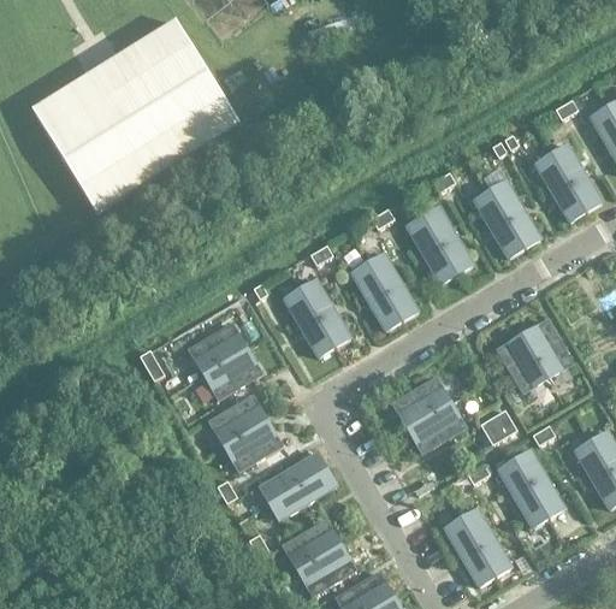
[(176,19),(120,54),(33,108),(96,211),(240,122),(176,19)]
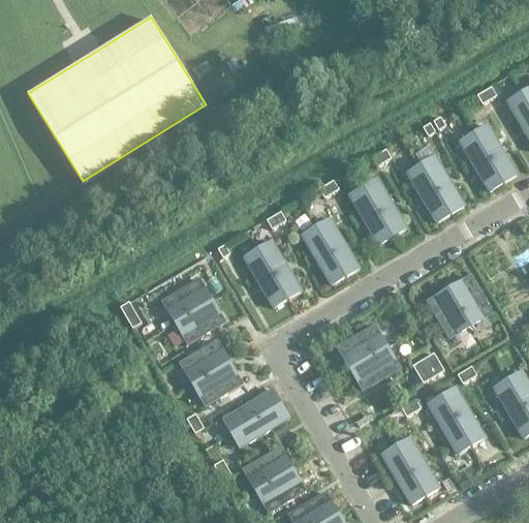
[(496,93),(491,84),(485,88),(490,97),(496,93)]
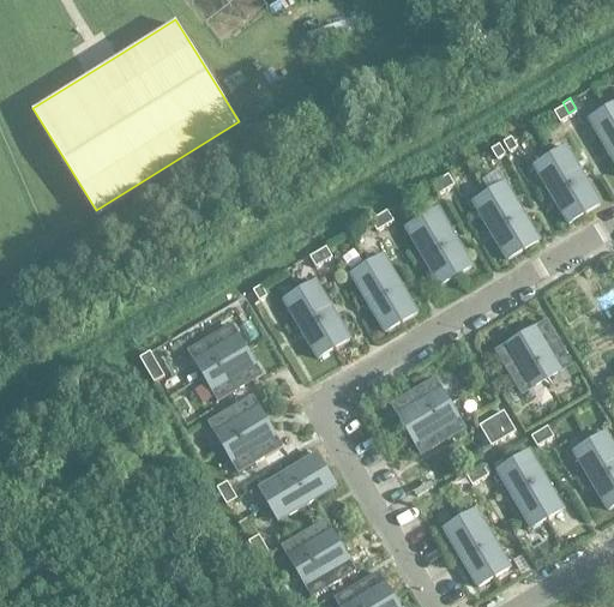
[(560,118),(569,113),(563,102),(554,107),(560,118)]
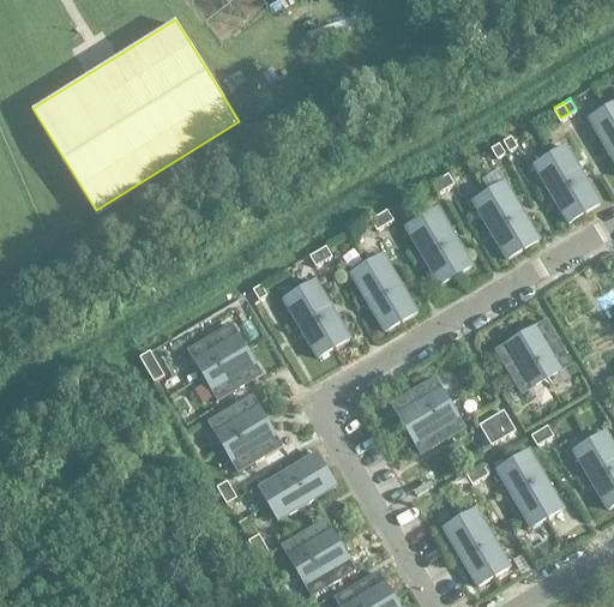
[(613,157),(613,120),(605,104),(588,115),(613,157)]
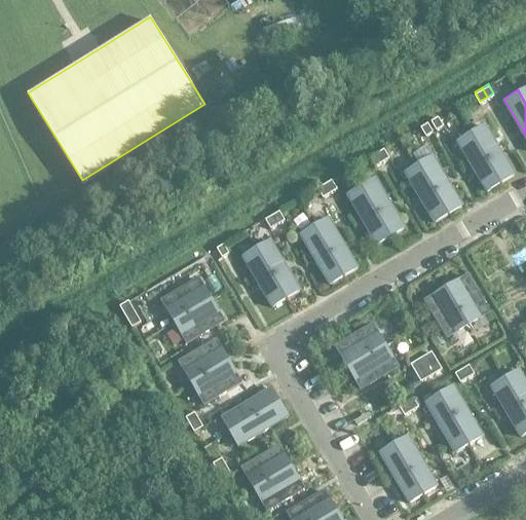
[(430,118),(436,126),(443,122),(438,113),(430,118)]
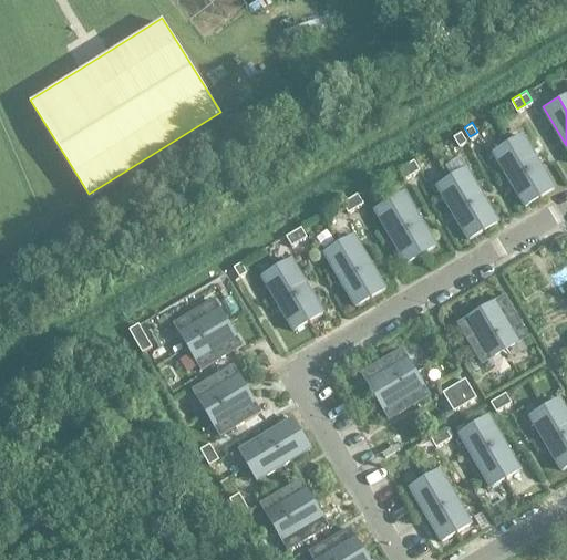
[(453,133),(459,143),(466,138),(461,128),(453,133)]
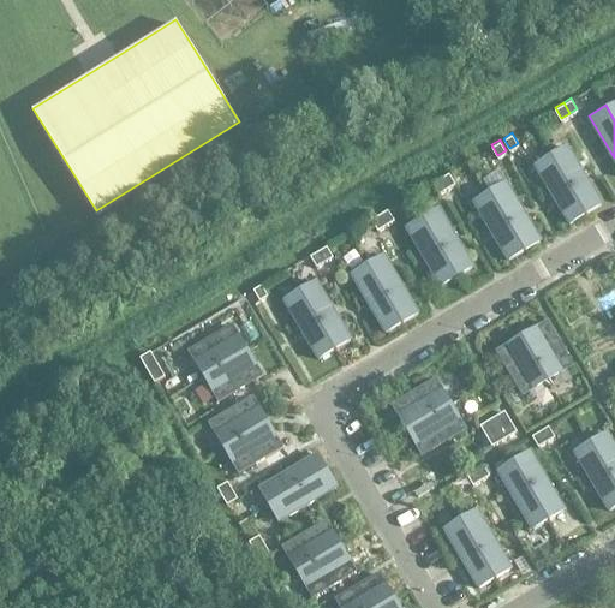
[(550,152),(585,209),(602,200),(567,142),(550,152)]
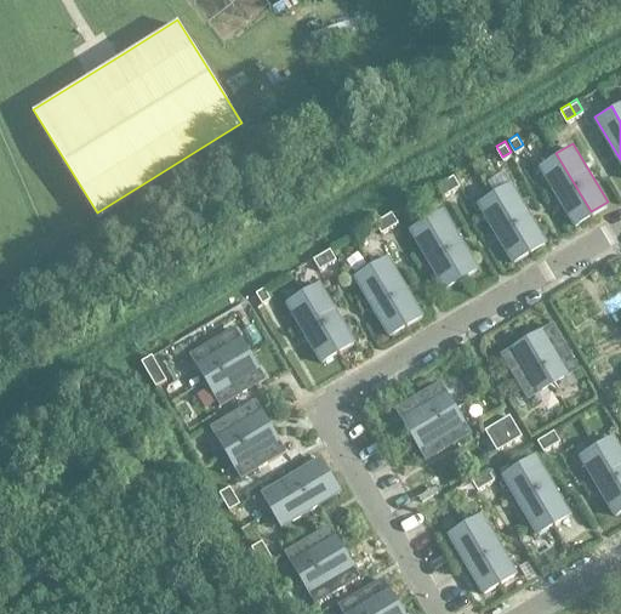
[(574,221),(591,211),(556,153),(540,163),(574,221)]
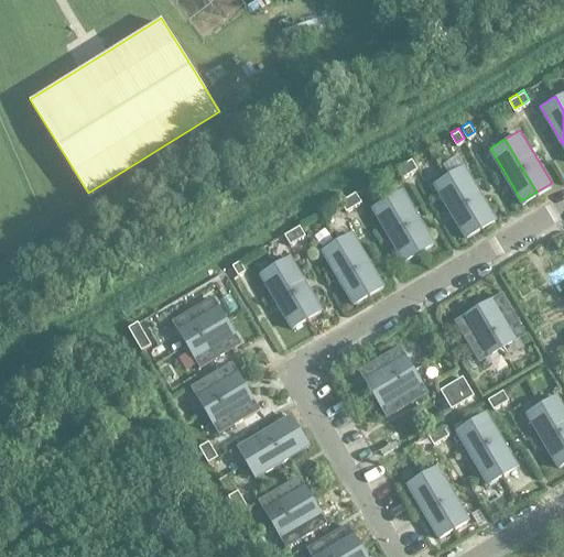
[(412,156),(404,161),(410,170),(418,165),(412,156)]
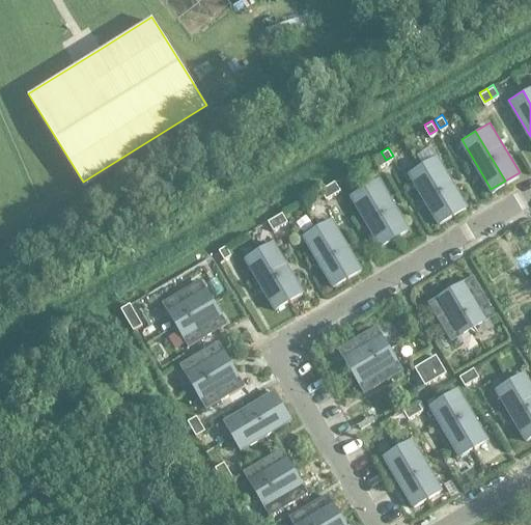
[(379,164),(386,160),(381,152),(373,156),(379,164)]
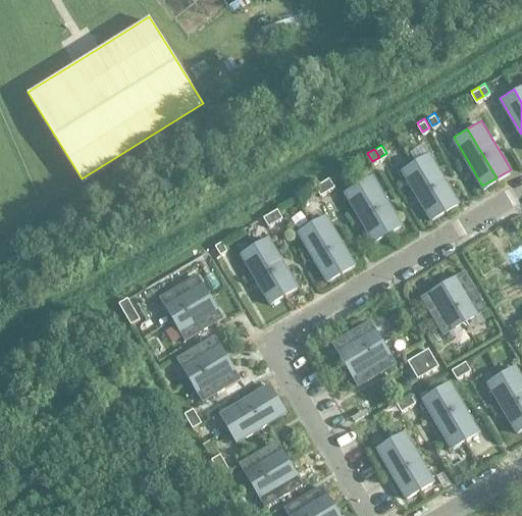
[(429,151),(415,159),(445,209),(459,200),(429,151)]
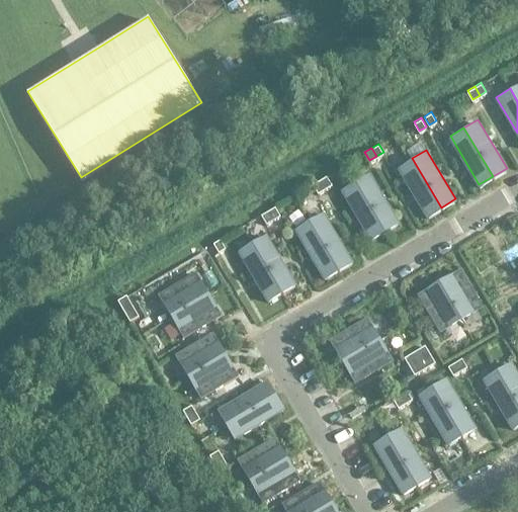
[(427,216),(441,207),(412,158),(399,167),(427,216)]
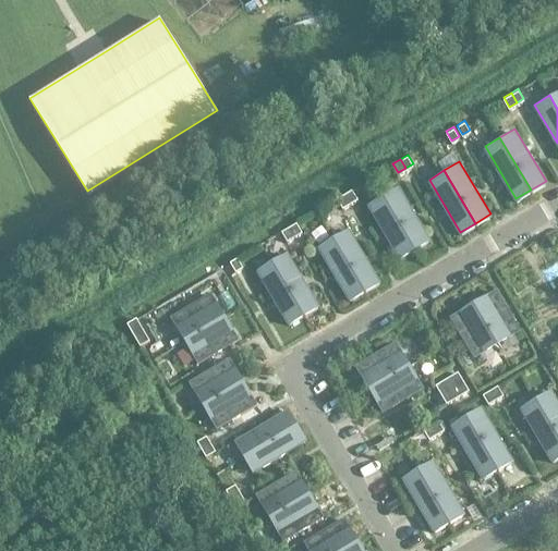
[(383,194),(414,246),(429,237),(398,185),(383,194)]
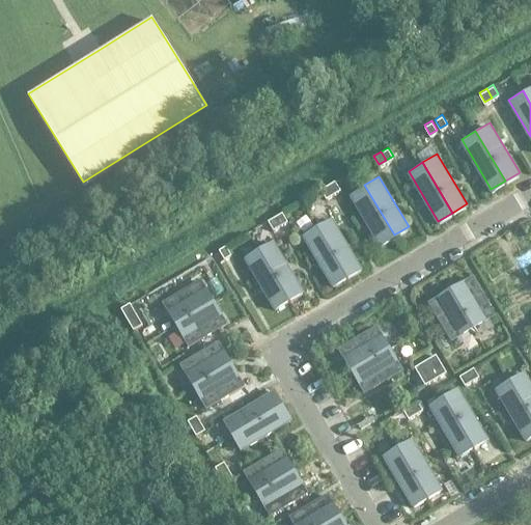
[(335,178),(328,183),(333,191),(340,187),(335,178)]
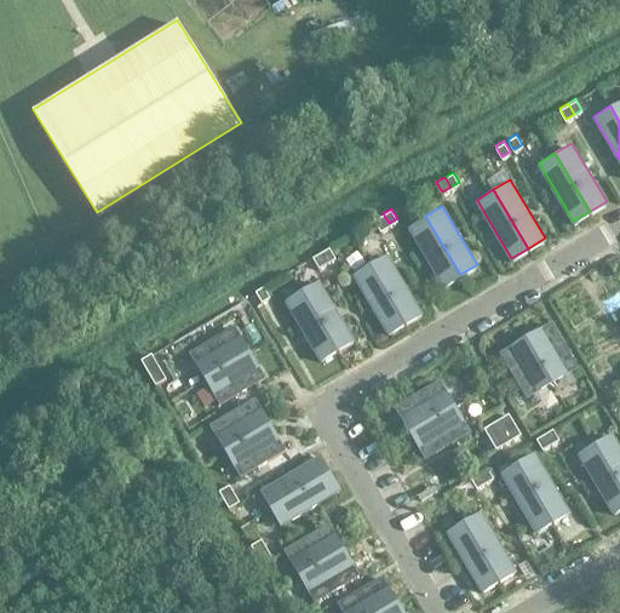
[(380,229),(389,223),(383,213),(374,218),(380,229)]
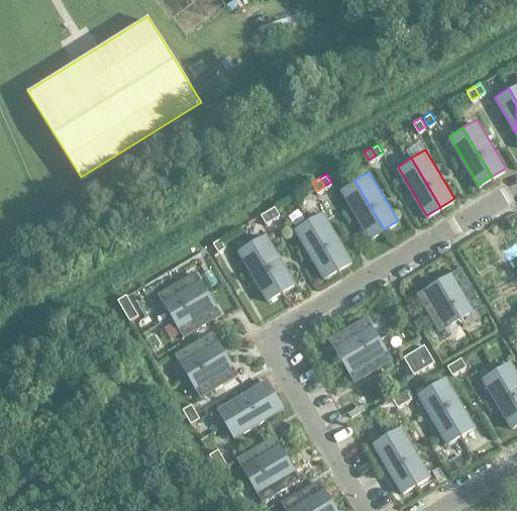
[(370,236),(384,228),(354,180),(341,188),(370,236)]
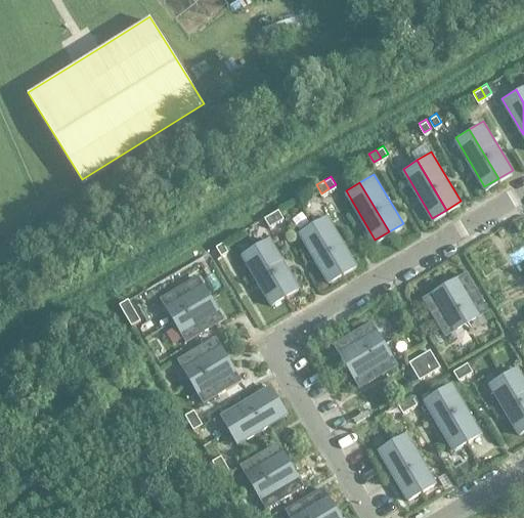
[(278,207),(271,211),(276,220),(284,216),(278,207)]
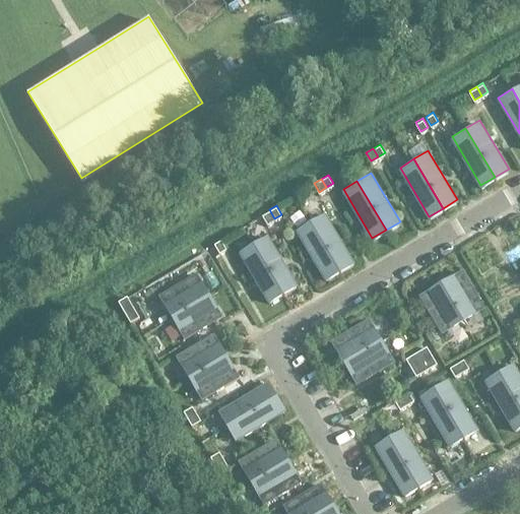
[(267,222),(274,218),(269,209),(262,213),(267,222)]
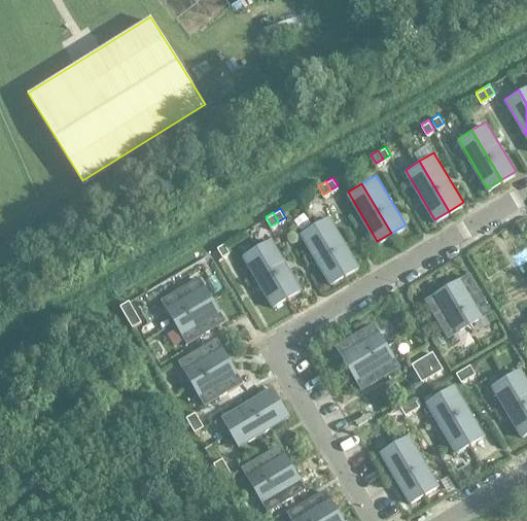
[(315,223),(344,273),(358,265),(328,215),(315,223)]
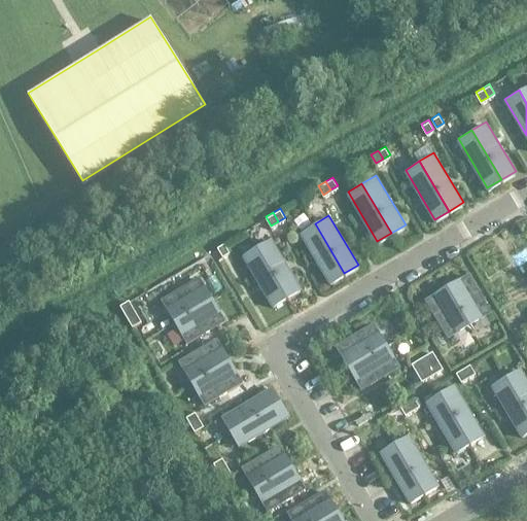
[(329,281),(344,273),(315,223),(301,232),(329,281)]
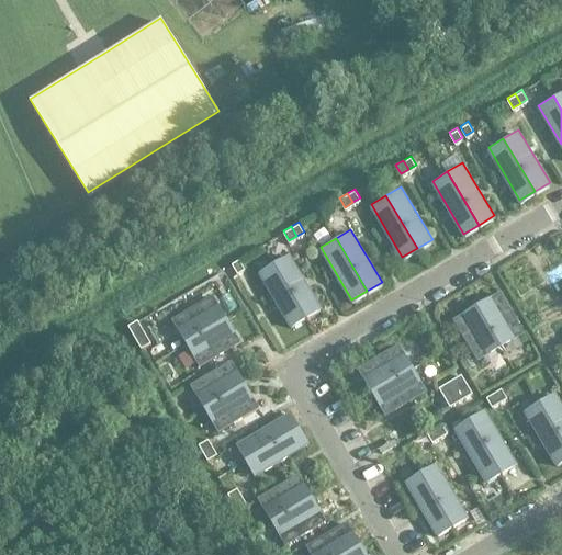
[(274,261),(305,315),(321,305),(289,252),(274,261)]
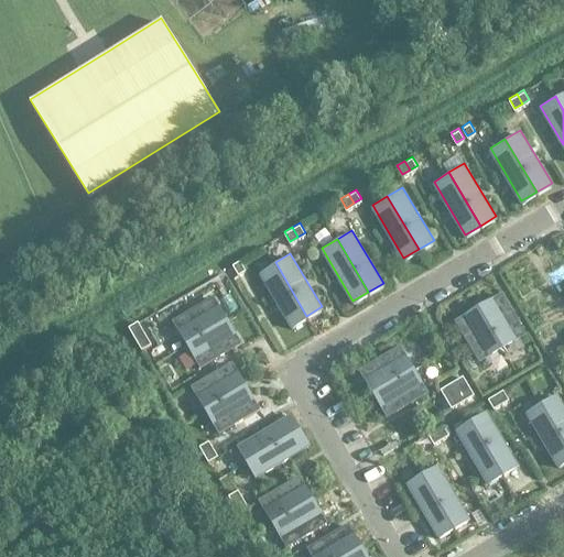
[(232,262),(238,272),(246,268),(240,258),(232,262)]
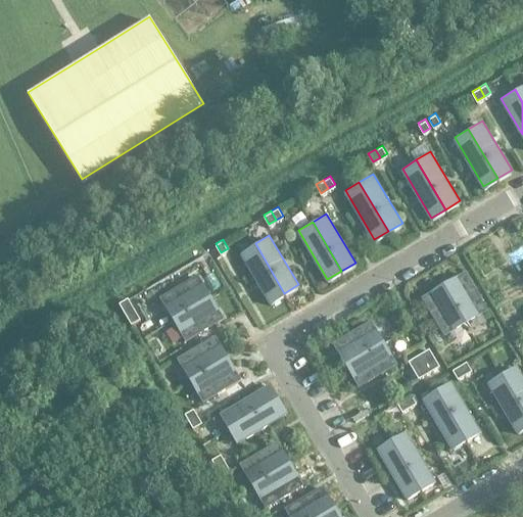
[(270,301),(284,293),(255,243),(241,252),(270,301)]
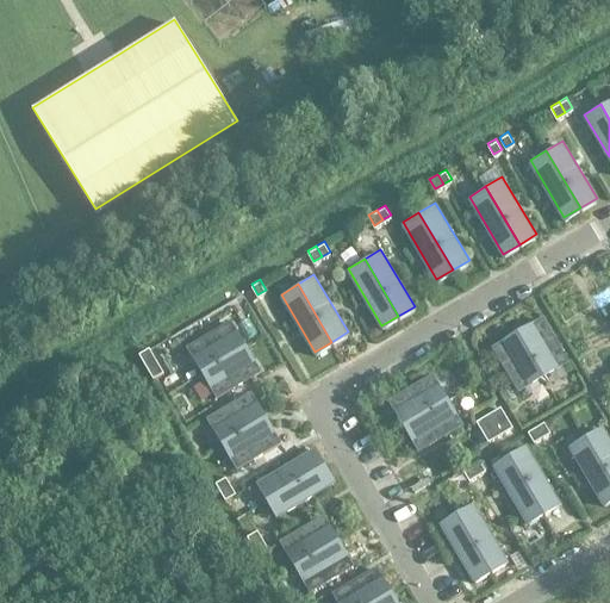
[(542,315),(517,329),(542,373),(567,358),(542,315)]
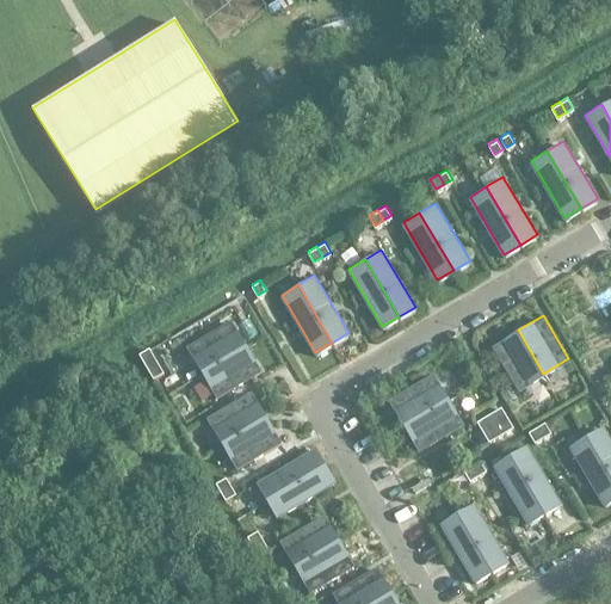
[(230,319),(187,345),(202,369),(245,344),(230,319)]
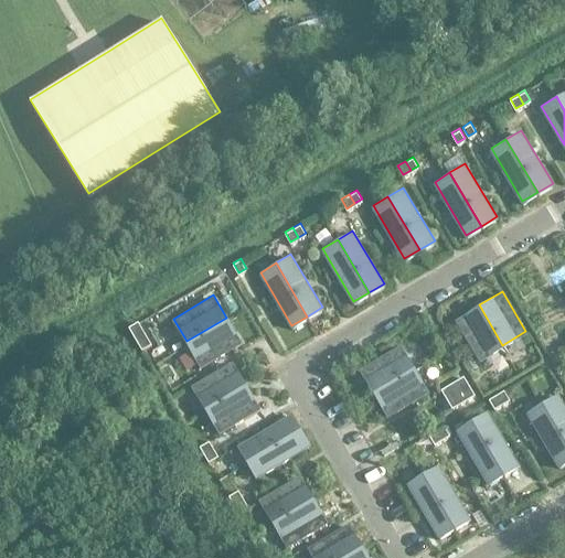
[(480,358),(502,345),(479,304),(456,319),(480,358)]
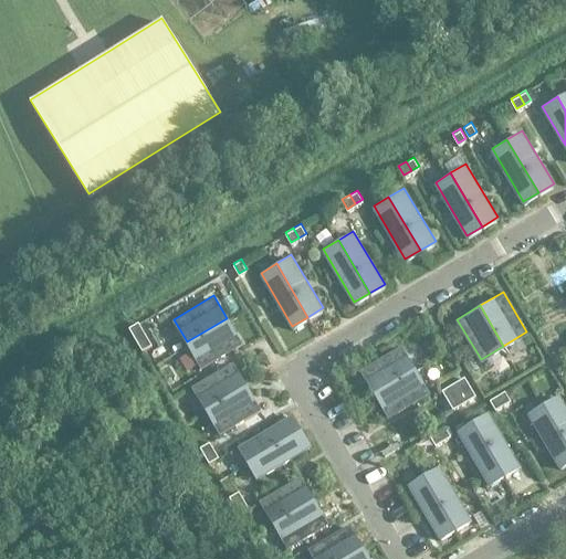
[(241,340),(227,318),(187,341),(201,365),(241,340)]
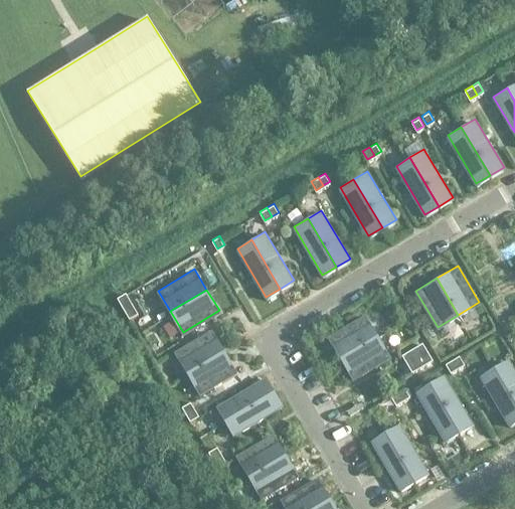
[(117,296),(121,303),(130,298),(126,291),(117,296)]
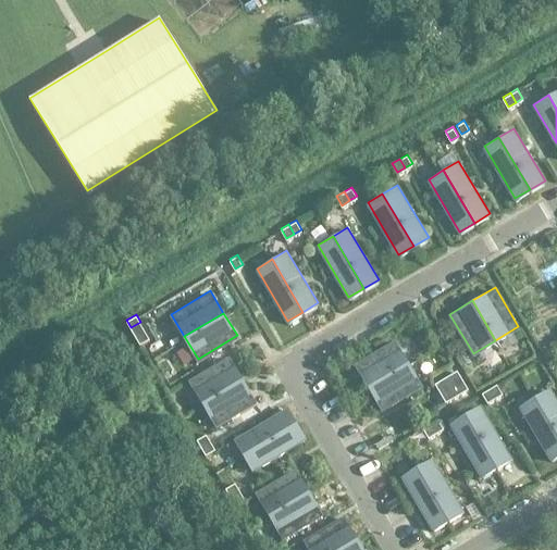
[(145,329),(140,322),(131,327),(135,335),(145,329)]
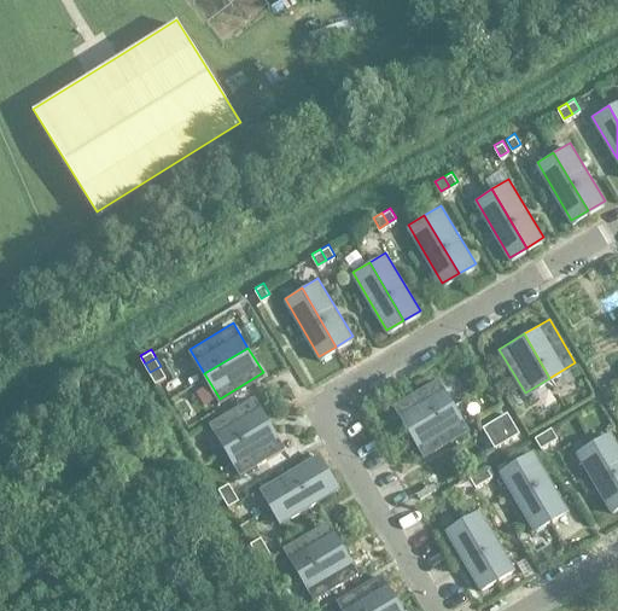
[(165,374),(161,366),(150,372),(155,380),(165,374)]
